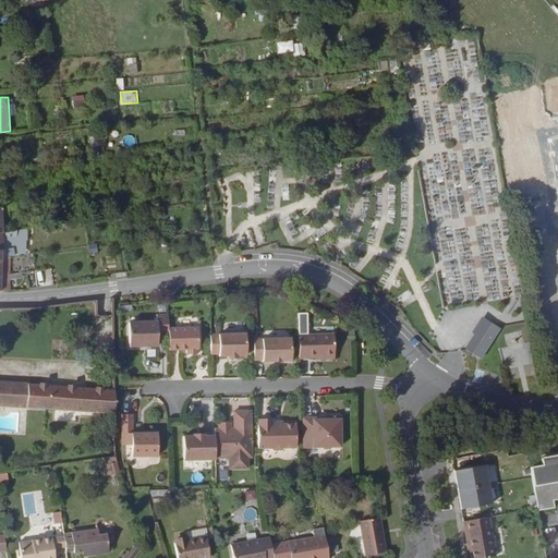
[(7,228),(7,237),(17,235),(27,234),(29,234),(28,226),(7,228)]
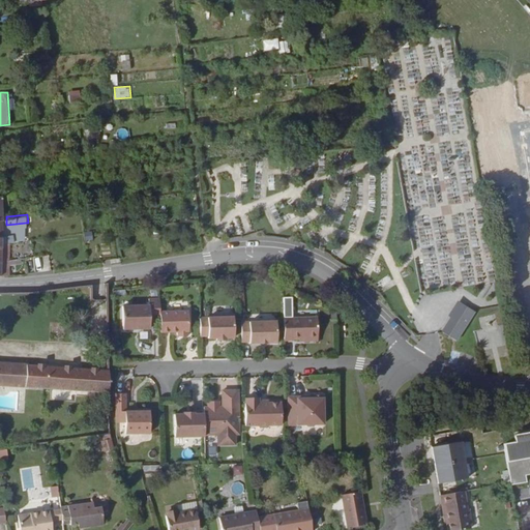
[(17,224),(17,233),(27,233),(26,223),(17,224)]
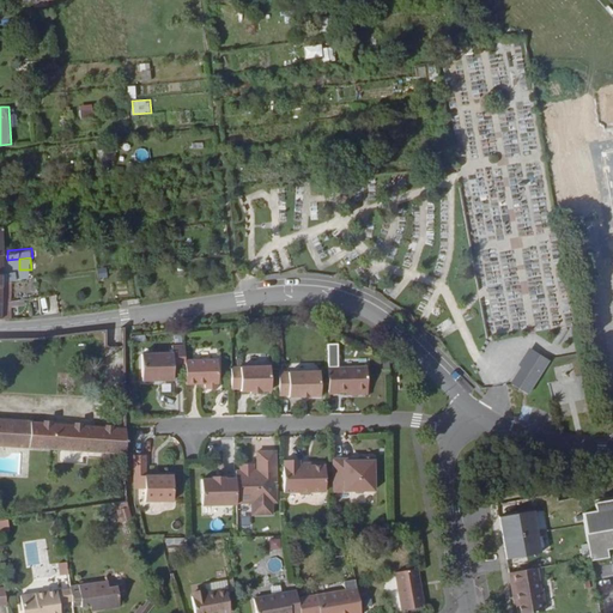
[(7,260),(2,260),(2,268),(10,268),(10,271),(19,269),(19,259),(7,260)]
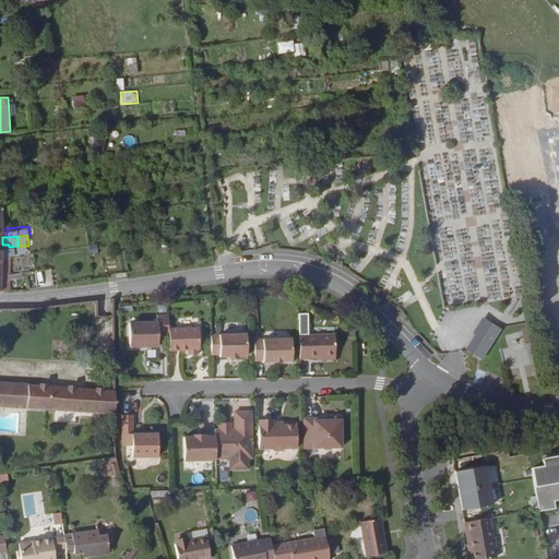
[(1,250),(0,250),(0,264),(1,264),(1,259),(11,259),(13,259),(13,250),(1,250)]
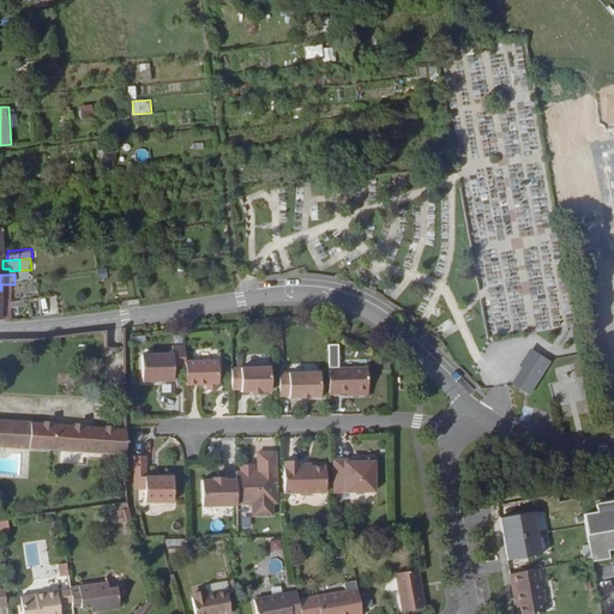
[(1,290),(1,307),(11,306),(12,284),(1,284),(1,290)]
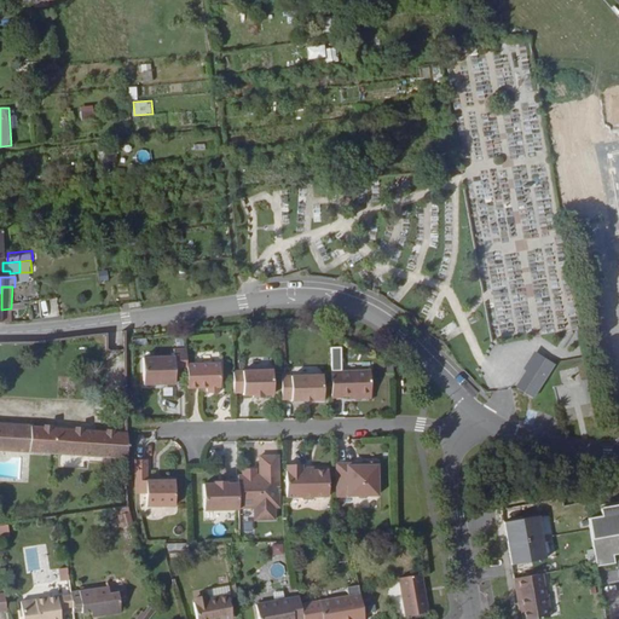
[(0,310),(0,325),(1,319),(11,320),(11,314),(11,308),(1,310),(0,310)]
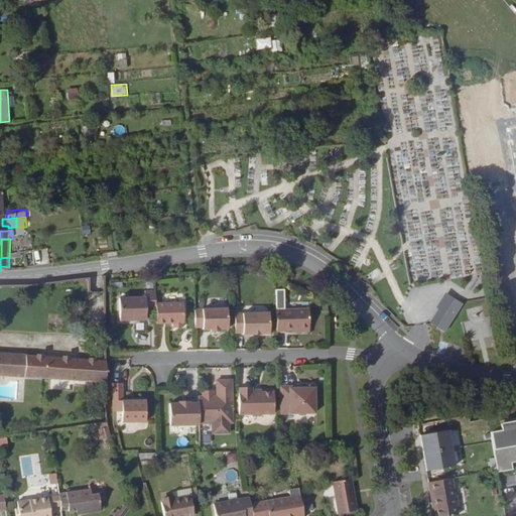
[(156,303),(156,290),(145,291),(145,297),(119,298),(120,320),(146,320),(146,310),(156,310),(156,303)]
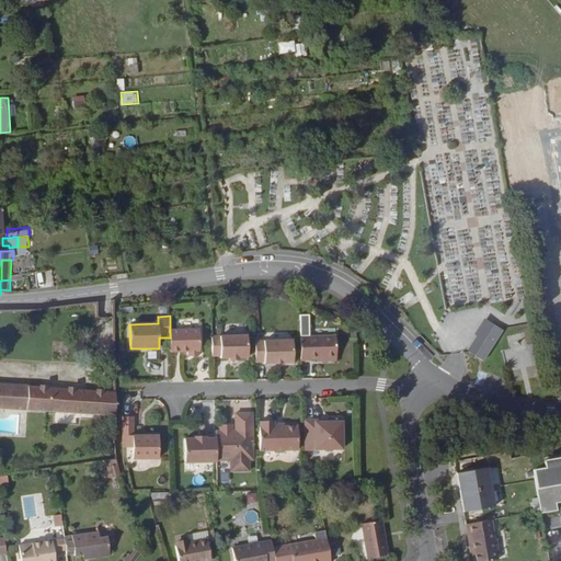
[(482,363),(502,330),(484,319),(464,351),(482,363)]
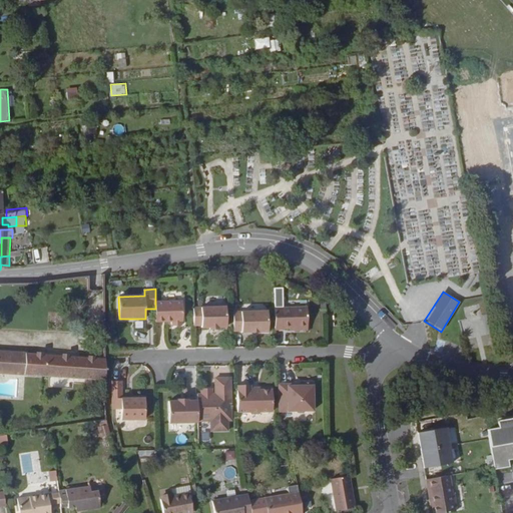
[(155,309),(156,322),(171,322),(171,326),(182,326),(182,322),(183,322),(183,302),(155,302),(155,309)]
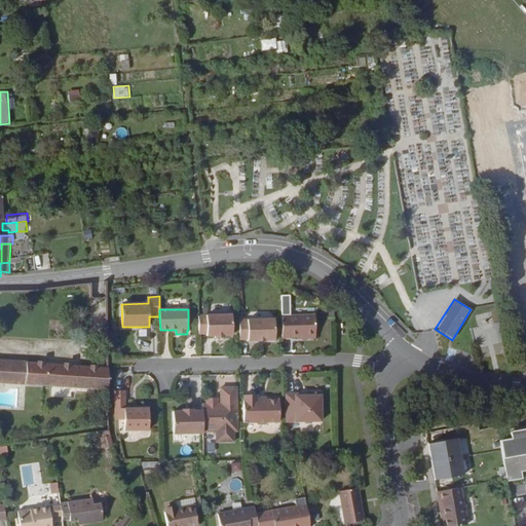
[(284,311),(284,334),(293,334),(293,333),(299,333),(304,332),(305,335),(317,334),(316,310),(284,311)]
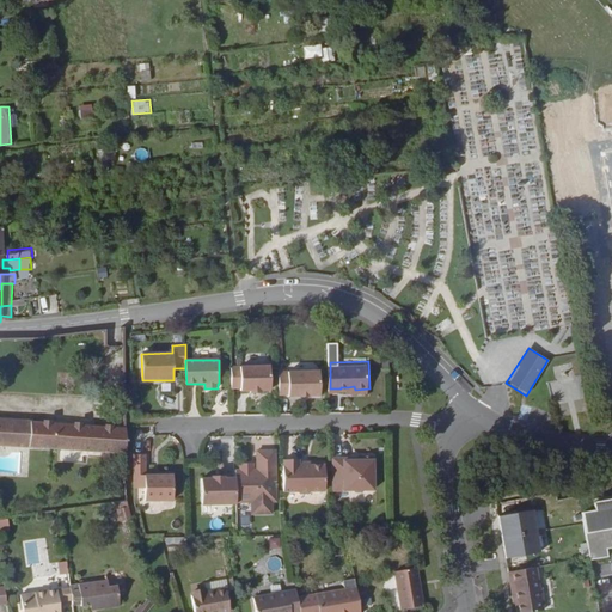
[(270,365),(232,366),(233,386),(242,386),(243,390),(252,389),(261,389),(262,389),(271,389),(270,365)]
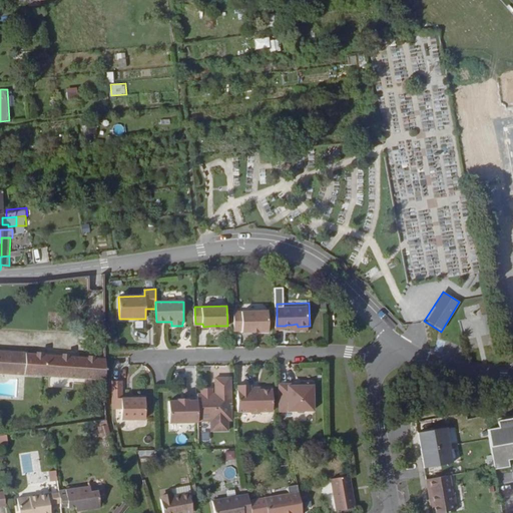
[(269,309),(234,311),(235,329),(242,329),(242,331),(270,330),(269,309)]
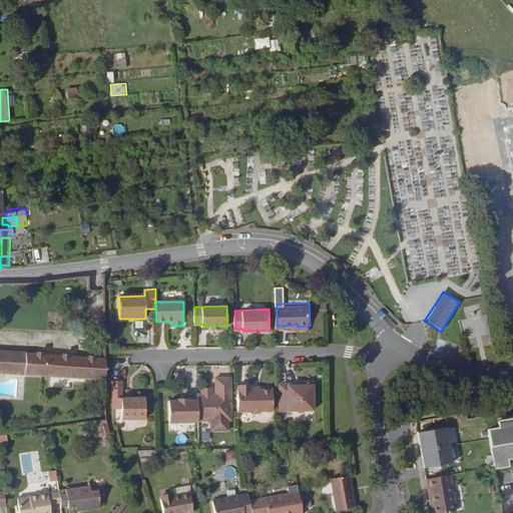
[(105,385),(105,364),(27,359),(0,357),(0,379),(25,381),(105,385)]
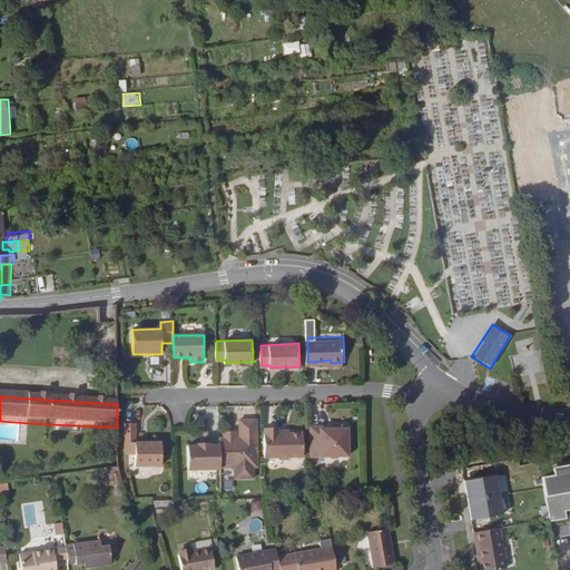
[(143,421),(131,421),(133,452),(141,452),(141,464),(168,464),(168,440),(143,441),(143,421)]
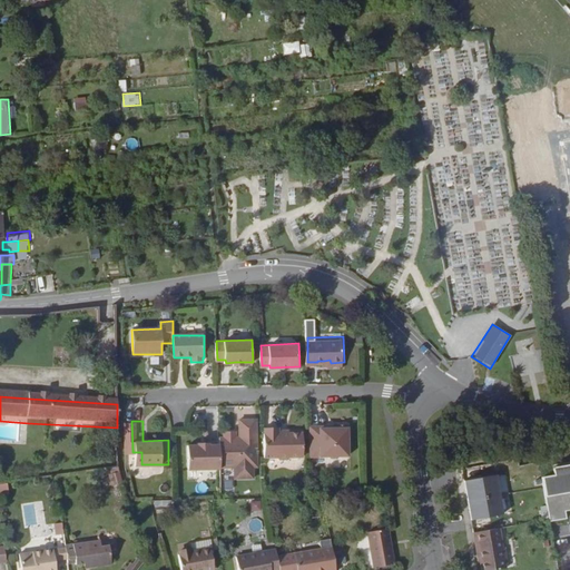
[(220,446),(222,471),(236,470),(236,482),(255,481),(254,470),(258,469),(258,458),(254,458),(254,451),(258,451),(257,423),(241,423),(242,441),(237,441),(236,434),(225,434),(225,441),(225,446),(220,446)]
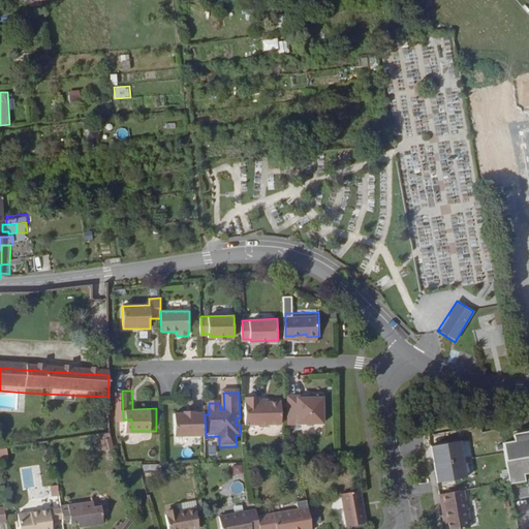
[(309,398),(290,398),(290,406),(290,426),(308,425),(310,427),(315,427),(317,425),(325,425),(324,396),(314,397),(314,399),(309,399),(309,398)]
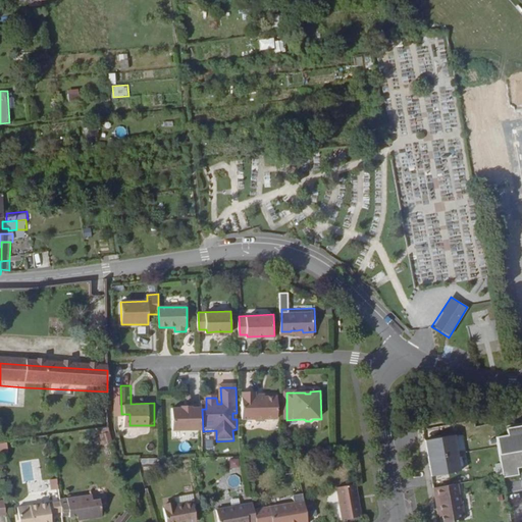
[(273,428),(288,427),(286,420),(286,401),(273,401),(272,399),(265,399),(263,401),(252,401),(252,423),(272,423),(273,428)]
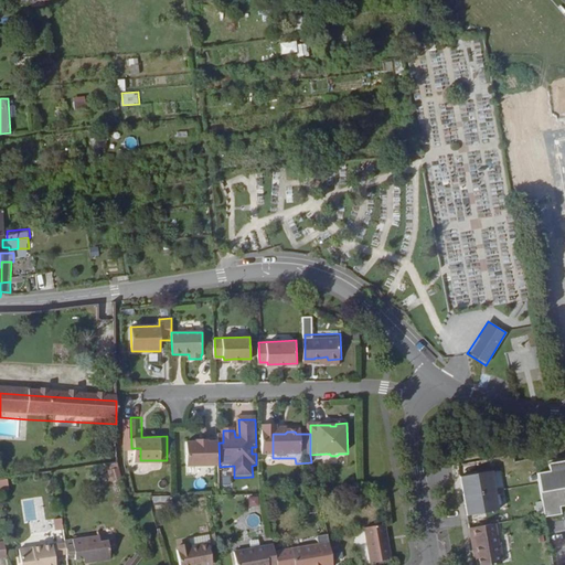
[(185,469),(220,468),(220,467),(219,443),(219,438),(209,438),(209,436),(194,436),(194,438),(184,438),(185,469)]
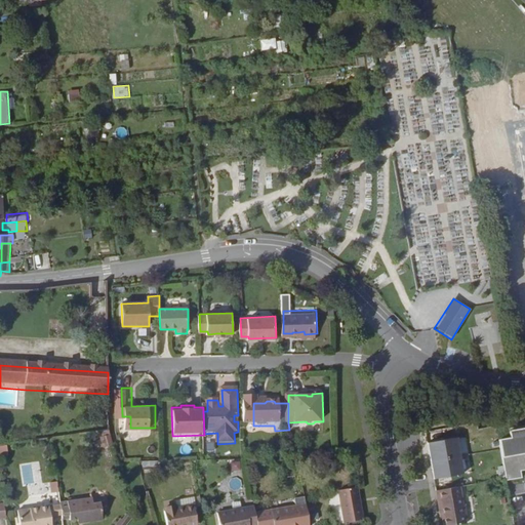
[(524,426),(515,428),(508,429),(510,438),(498,440),(506,479),(506,481),(521,478),(520,471),(524,470),(524,462),(524,458),(524,426)]
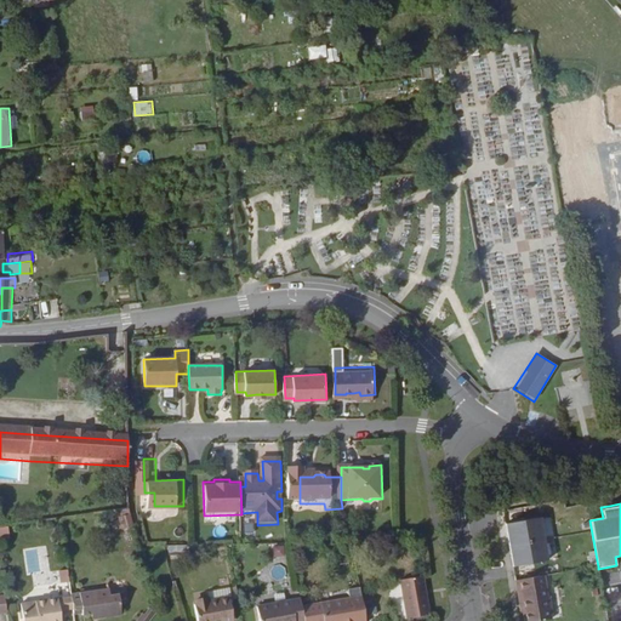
[(505,525),(512,565),(513,568),(547,562),(539,519),(505,525)]
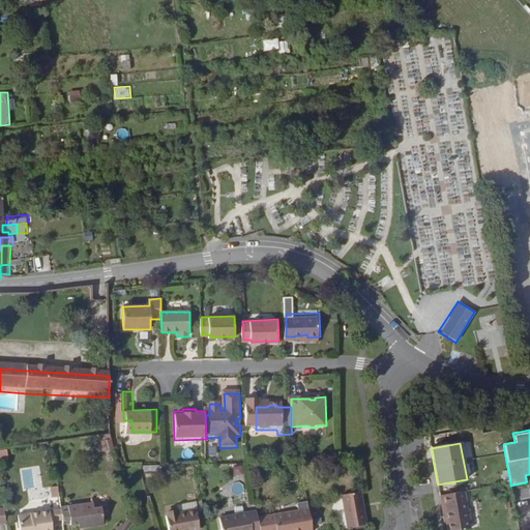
[(240,476),(241,467),(232,466),(232,475),(240,476)]
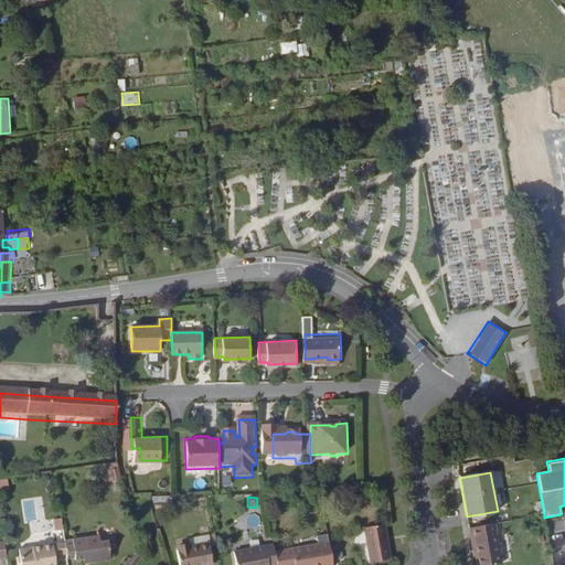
[(63,518),(54,519),(54,530),(64,529),(63,518)]
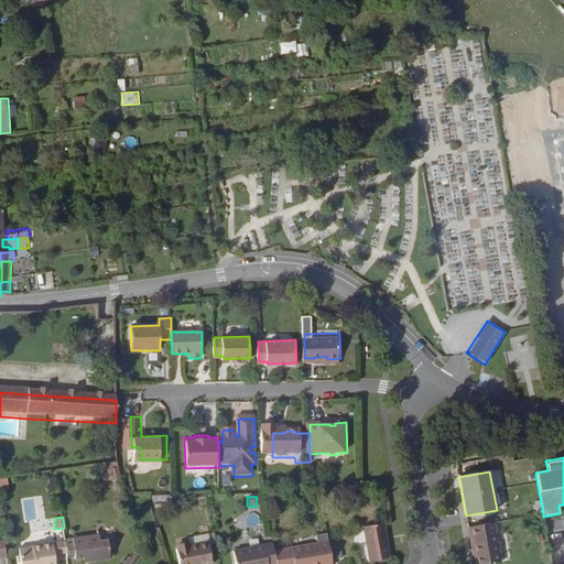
[(163,533),(171,532),(169,521),(161,522),(163,533)]
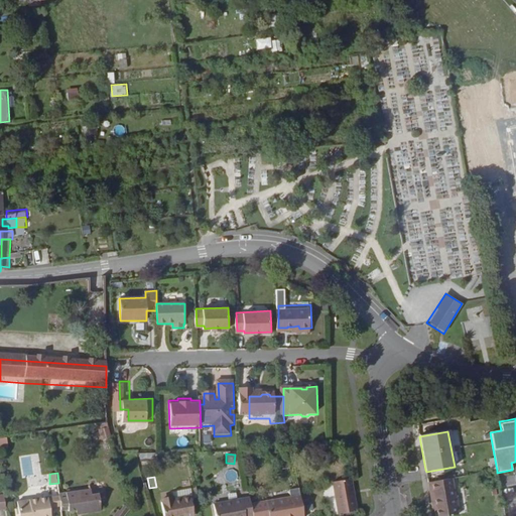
[(340,515),(357,512),(351,479),(334,482),(340,515)]
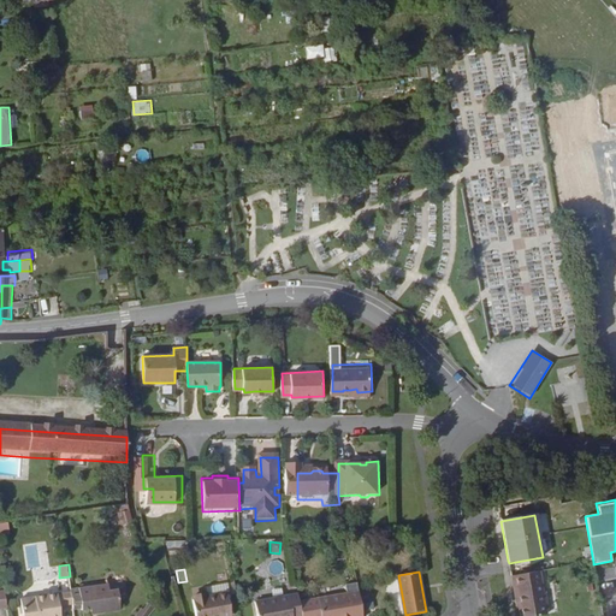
[(544,615),(546,615),(539,572),(510,576),(516,604),(519,604),(520,609),(520,615),(544,615)]
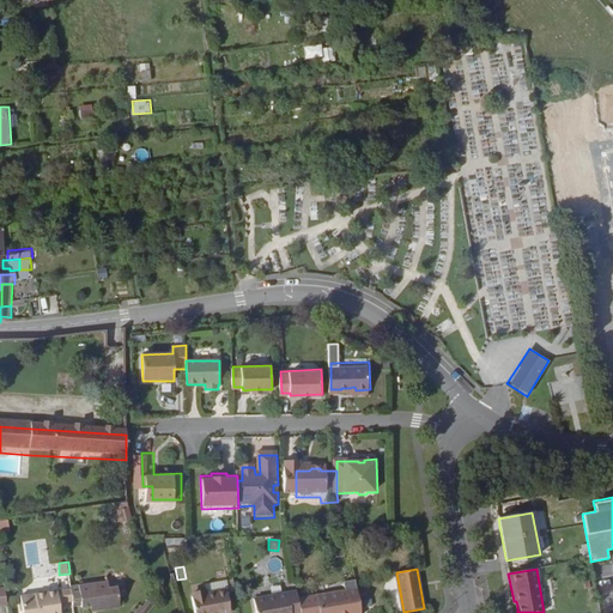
[(357,592),(356,582),(345,584),(346,593),(357,592)]
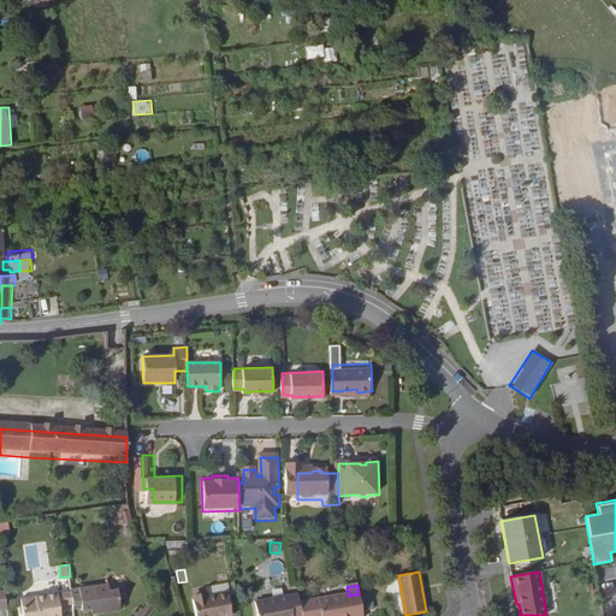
[(108,588),(71,593),(75,612),(82,611),(82,614),(98,612),(98,615),(114,615),(120,615),(117,593),(108,594),(108,588)]
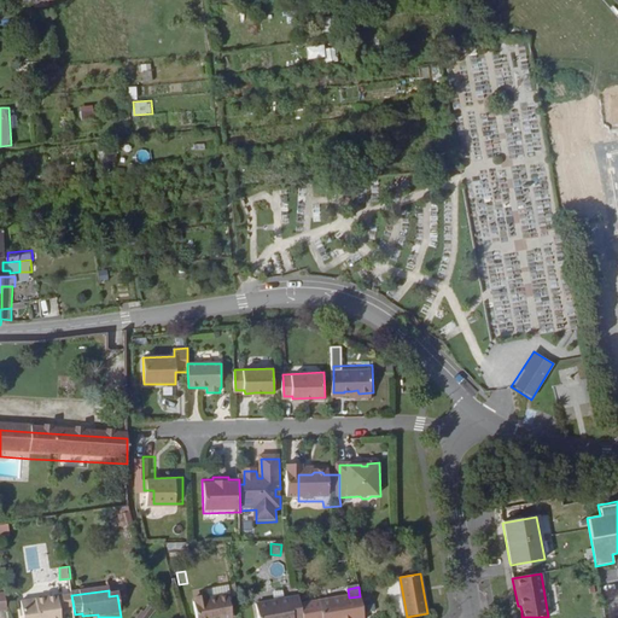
[(197,617),(229,617),(233,617),(228,596),(208,600),(208,596),(193,599),(197,617)]
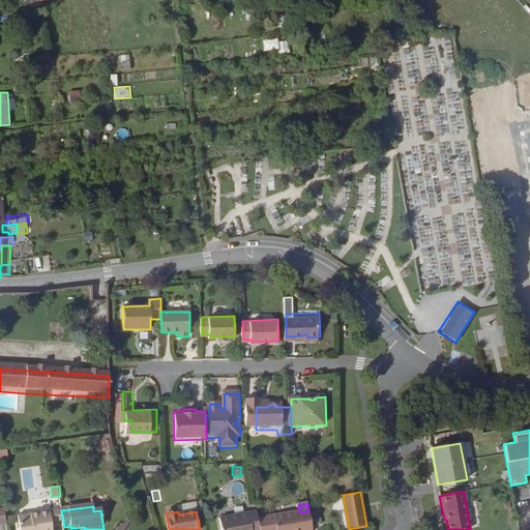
[(276,529),(312,529),(308,511),(299,512),(274,518),(276,529)]
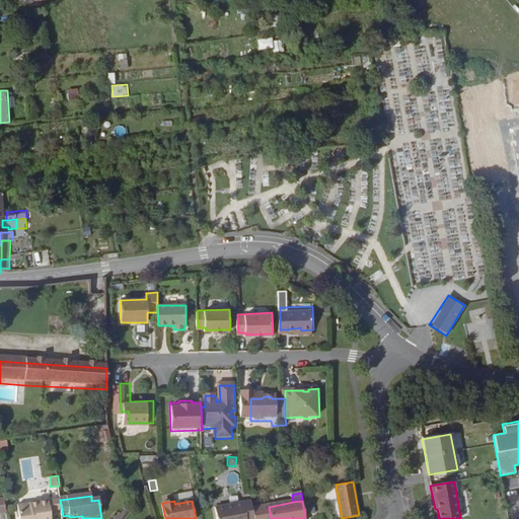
[(222,509),(223,518),(253,518),(250,503),(222,509)]
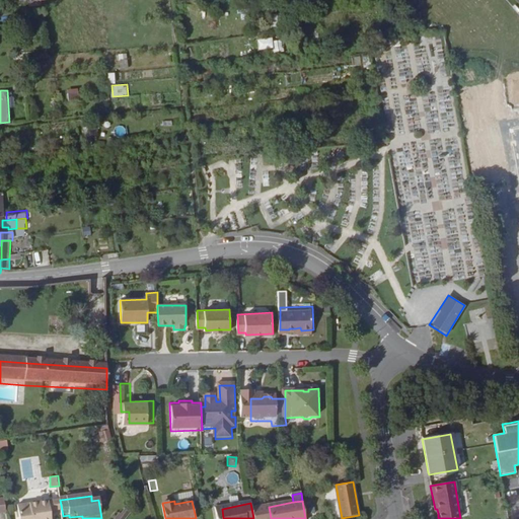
[(56,513),(55,504),(18,509),(19,518),(51,518),(51,514),(56,513)]
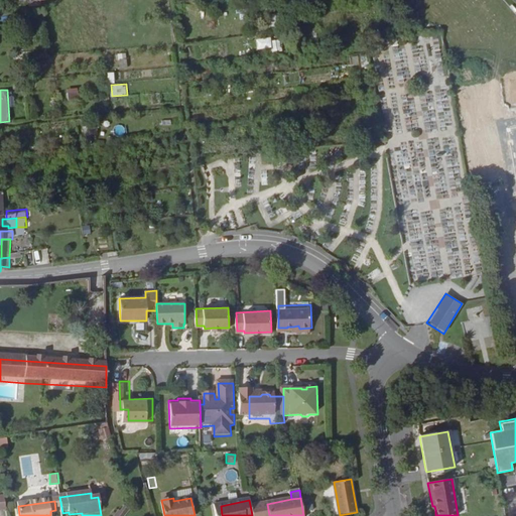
[(269,515),(269,513),(267,504),(250,507),(252,515),(269,515)]
